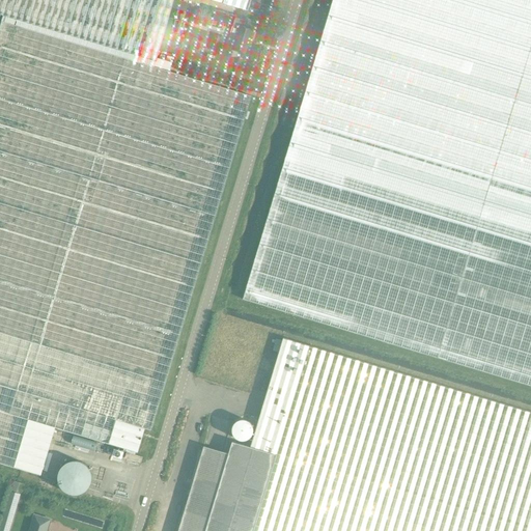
[(0,0),(0,15),(156,61),(173,0),(0,0)]
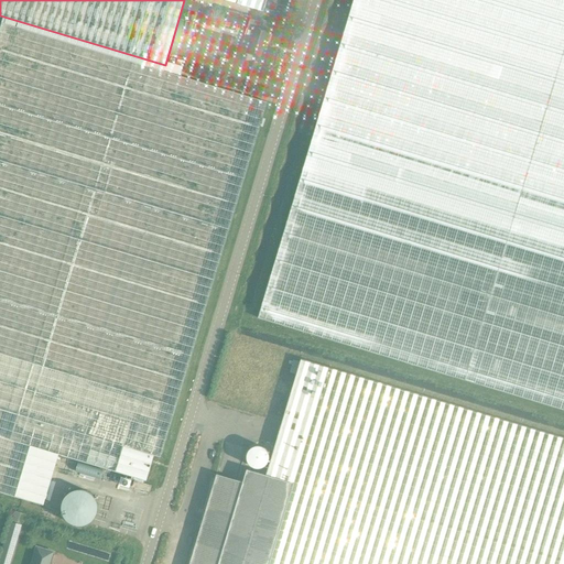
[(191,0),(199,2),(199,0),(225,0),(263,11),(267,0),(191,0)]
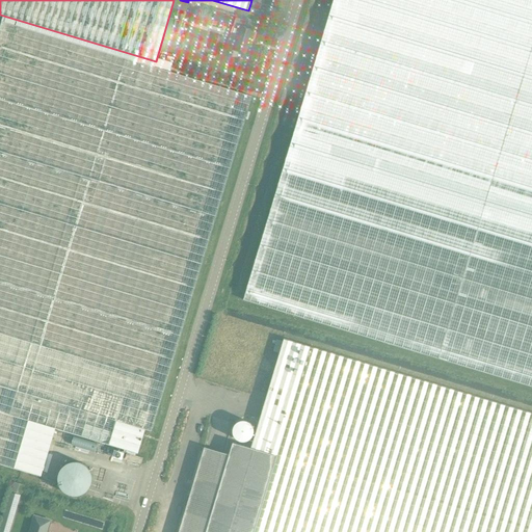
[(531,0),(333,0),(243,298),(293,313),(531,386),(531,0)]
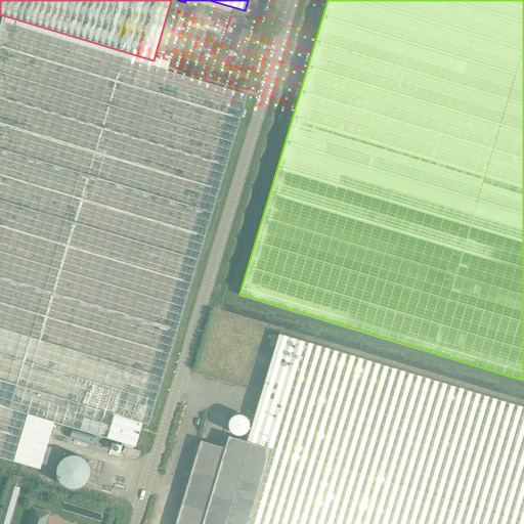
[(173,33),(177,34),(183,11),(180,10),(173,33)]
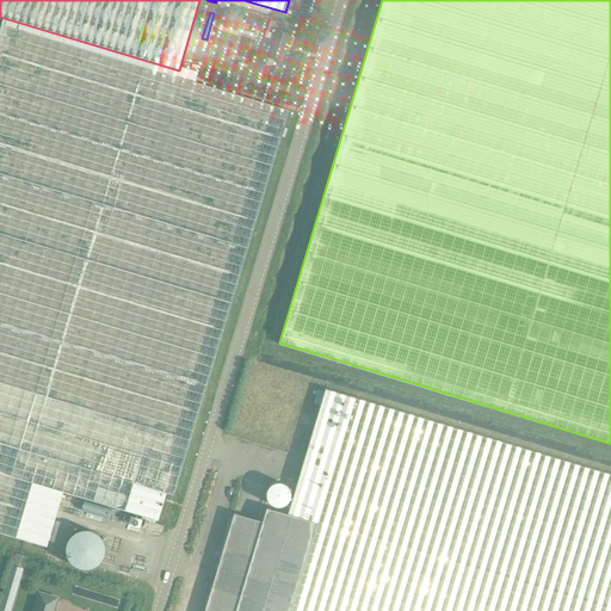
[(282,24),(271,20),(265,38),(271,41),(266,56),(284,62),(292,35),(279,31),(282,24)]
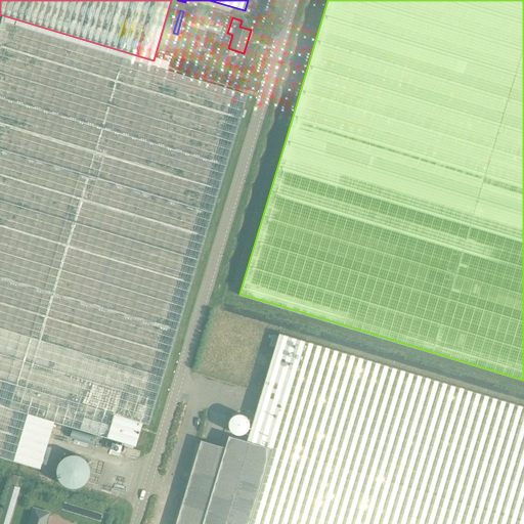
[(54,422),(105,437),(135,446),(138,439),(142,423),(148,425),(248,94),(1,22),(0,26),(0,456),(40,470),(54,422)]
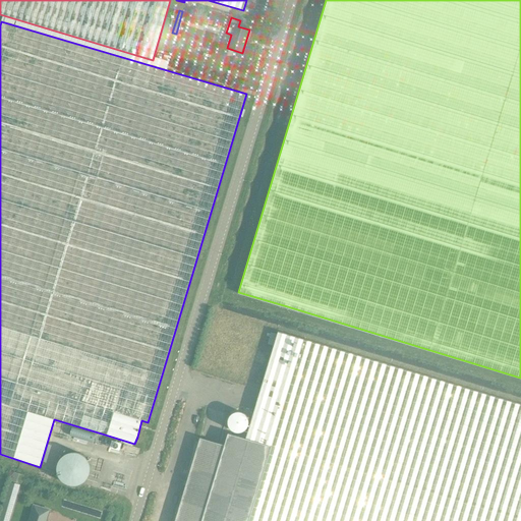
[(153,60),(152,66),(166,70),(169,61),(154,57),(153,60)]
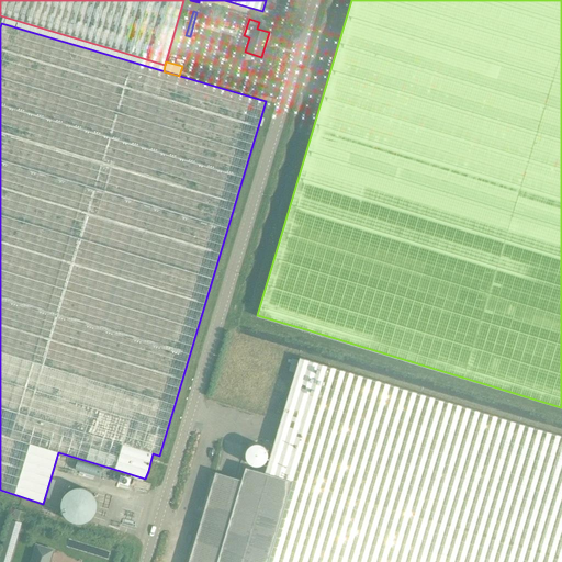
[(265,473),(291,481),(325,366),(300,358),(265,473)]
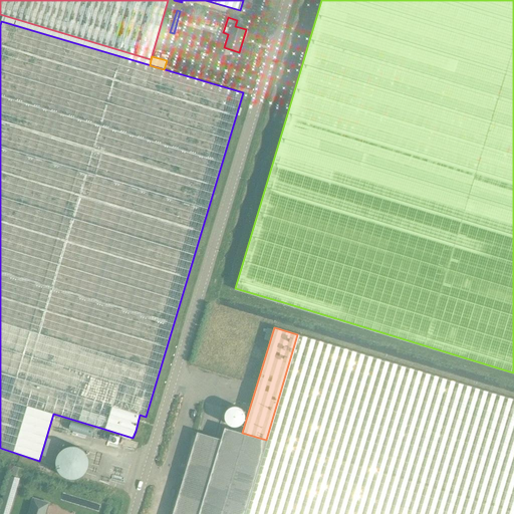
[(243,513),(513,513),(513,400),(297,334),(266,440),(243,513)]
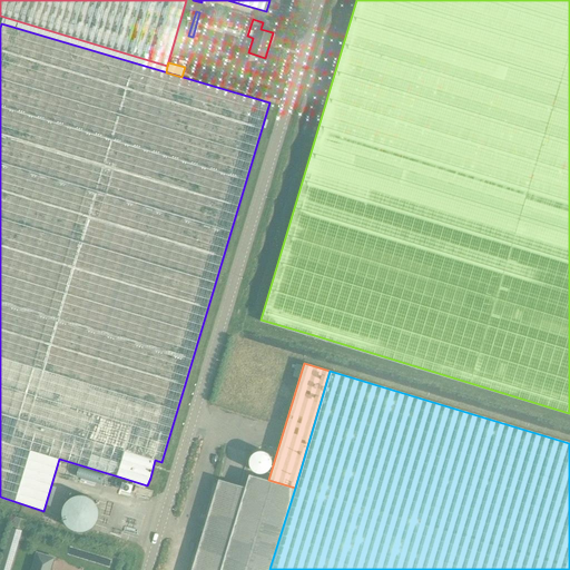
[(269,569),(295,488),(268,480),(249,474),(245,488),(218,479),(190,569),(269,569)]
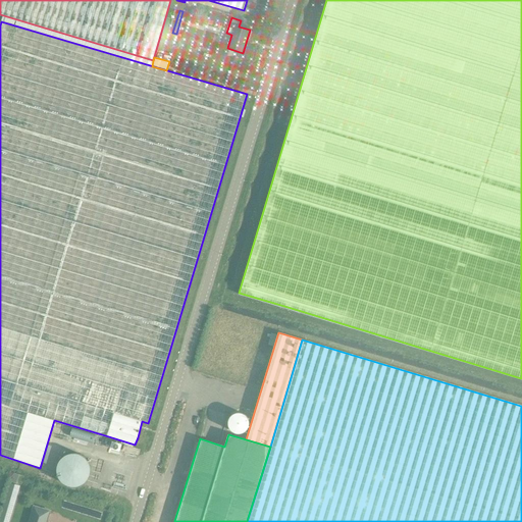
[(122,451),(139,456),(141,450),(124,445),(122,451)]
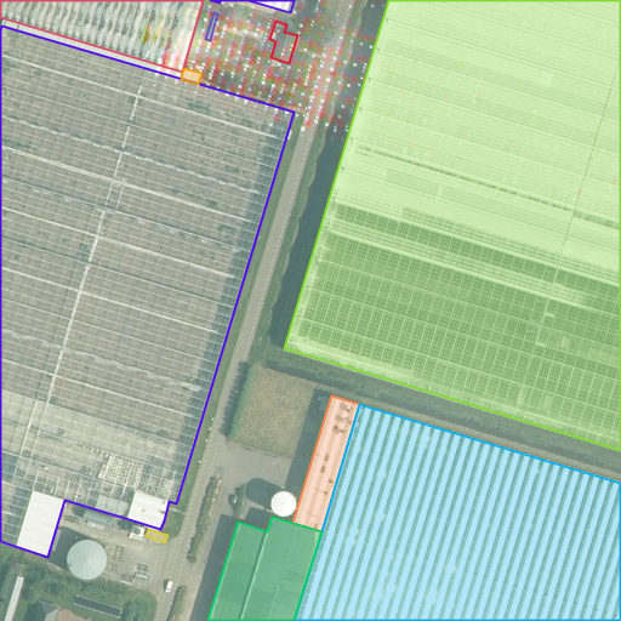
[(34,620),(55,620),(58,608),(40,603),(34,620)]
